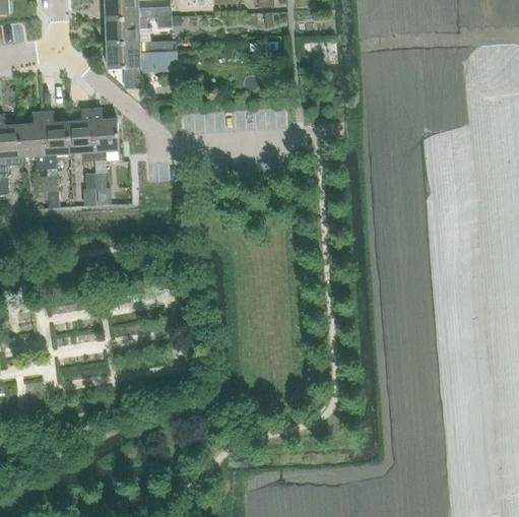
[(0,12),(12,11),(10,0),(0,0),(0,12)]
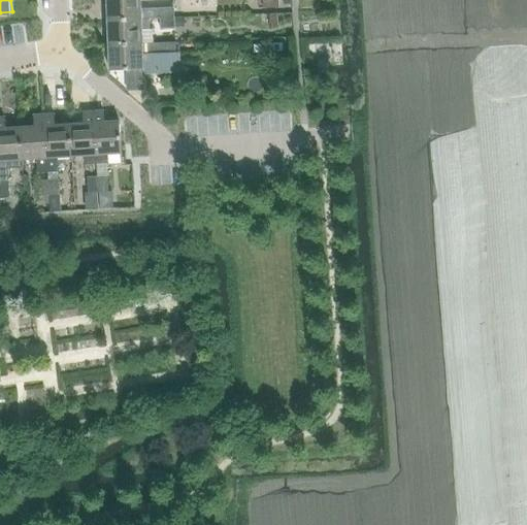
[(105,0),(106,6),(107,19),(141,17),(146,17),(160,15),(175,15),(174,6),(139,8),(139,5),(138,0),(105,0)]
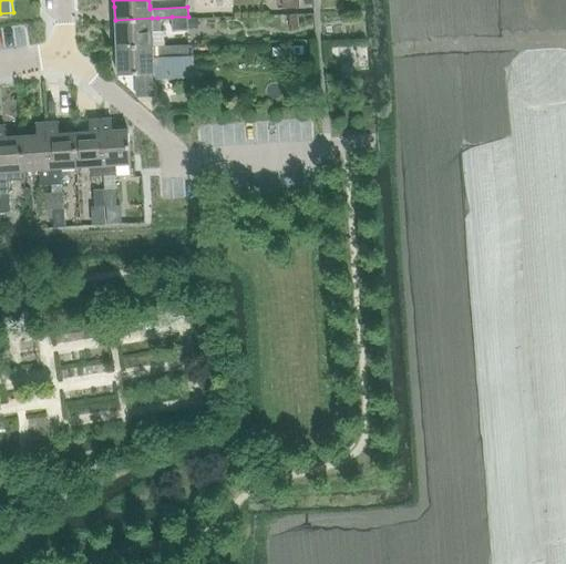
[(188,17),(172,17),(173,29),(188,28),(188,17)]
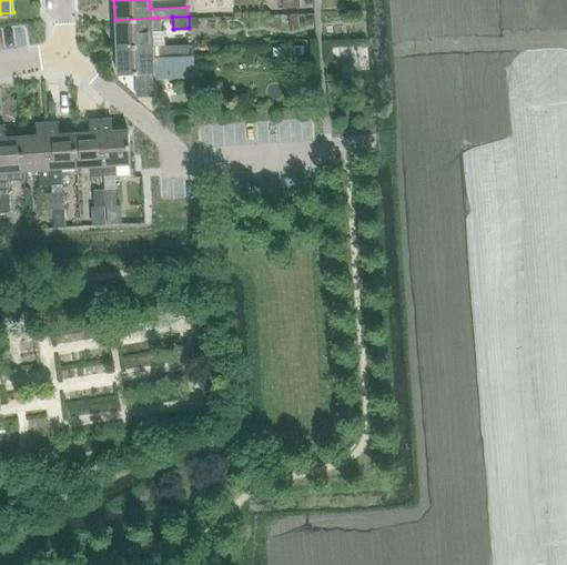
[(152,18),(115,20),(117,40),(117,47),(143,46),(147,46),(153,44),(161,44),(161,30),(158,30),(158,18),(152,18)]
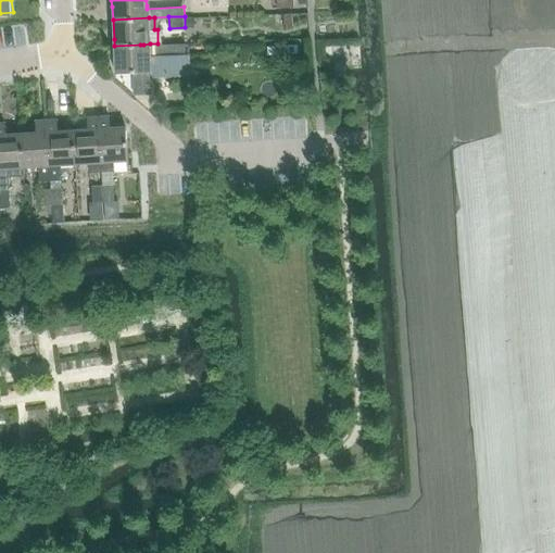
[(140,45),(114,46),(115,72),(131,71),(133,93),(150,92),(149,74),(189,73),(188,54),(187,54),(186,42),(158,44),(150,44),(143,45),(140,45)]
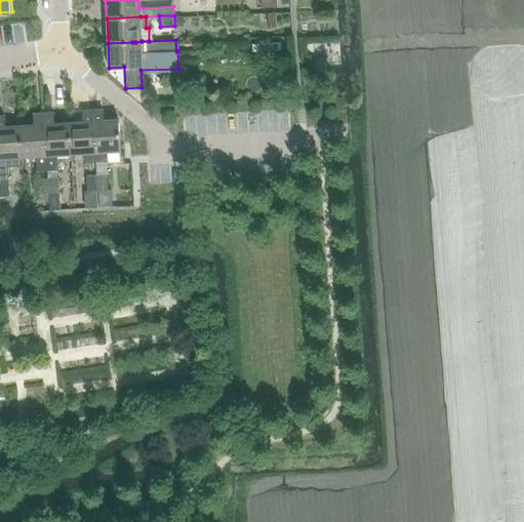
[(83,122),(68,123),(70,155),(83,154),(83,163),(92,162),(95,162),(92,111),(82,112),(83,122)]
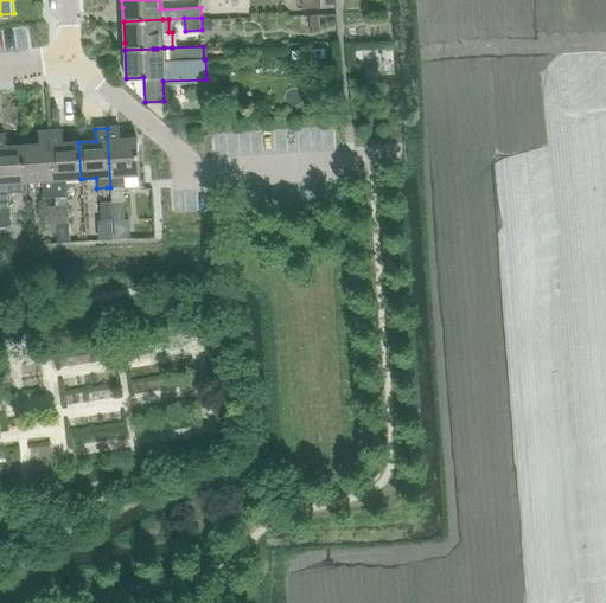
[(119,128),(107,128),(110,187),(122,186),(122,177),(138,175),(135,139),(120,139),(119,128)]
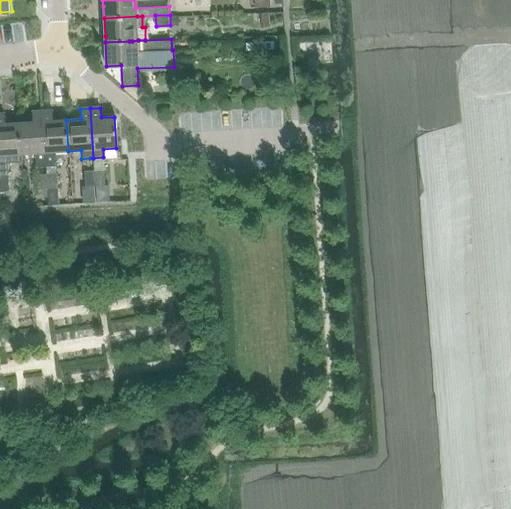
[(53,110),(42,111),(44,152),(45,152),(45,164),(55,163),(54,152),(68,151),(66,120),(54,121),(53,110)]
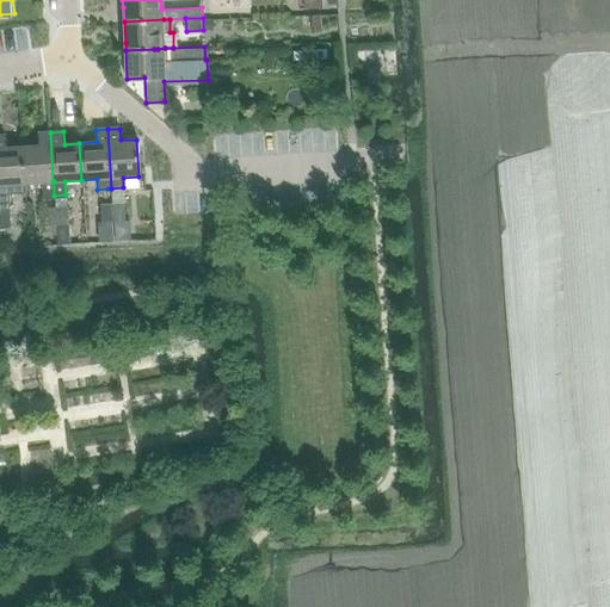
[(41,146),(23,147),(24,184),(41,183),(41,197),(54,196),(54,181),(53,181),(50,132),(39,132),(41,146)]
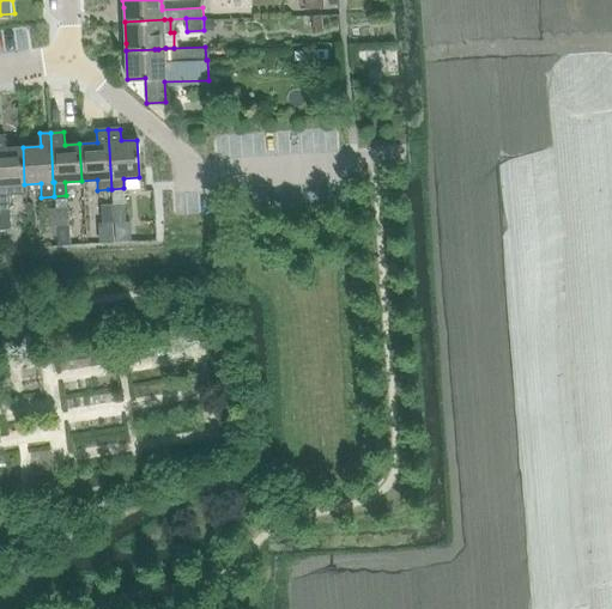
[(6,135),(0,135),(0,226),(11,226),(10,209),(6,209),(5,194),(23,193),(22,184),(24,184),(23,147),(6,148),(6,135)]
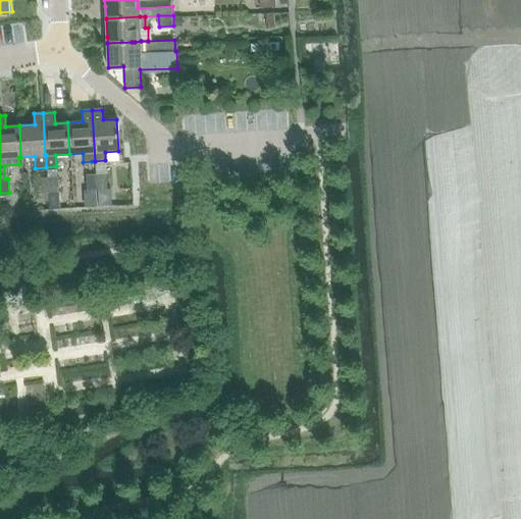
[(96,172),(85,173),(86,189),(97,188),(96,172)]
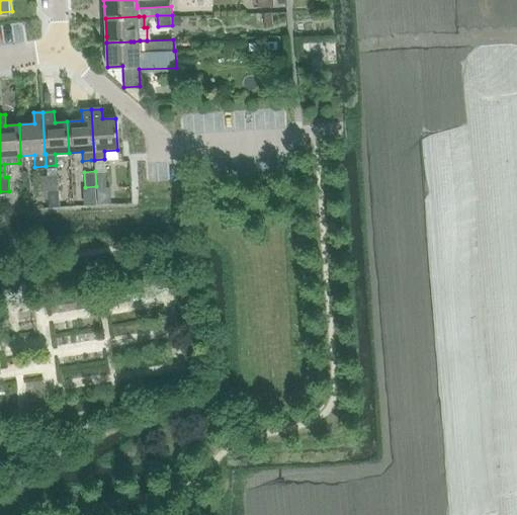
[(106,186),(105,171),(95,171),(96,186),(104,186),(106,186)]
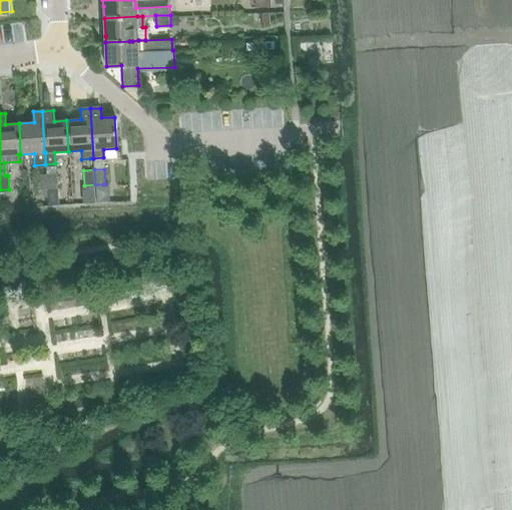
[(47,187),(46,172),(36,173),(36,188),(47,187)]
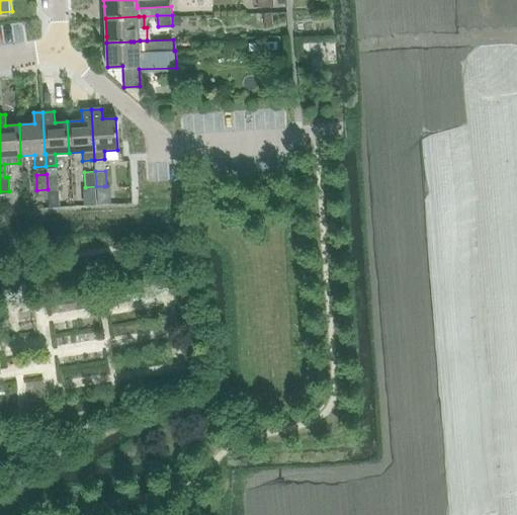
[(57,174),(47,174),(48,189),(57,188),(57,174)]
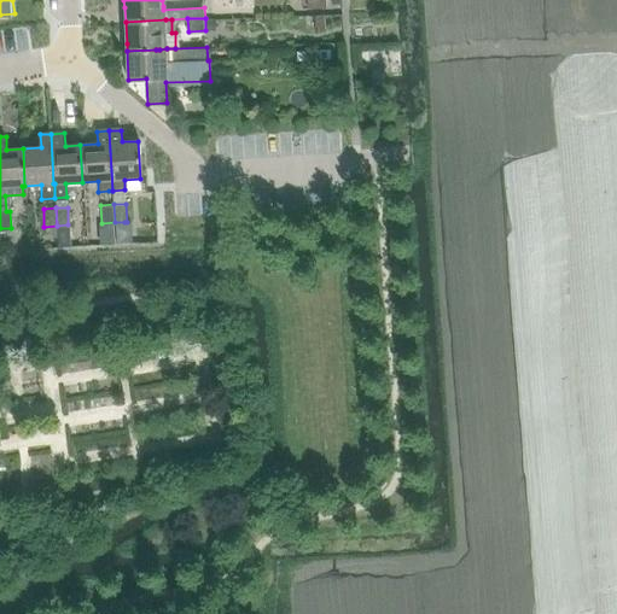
[(0,556),(13,549),(5,536),(0,538),(0,556)]
